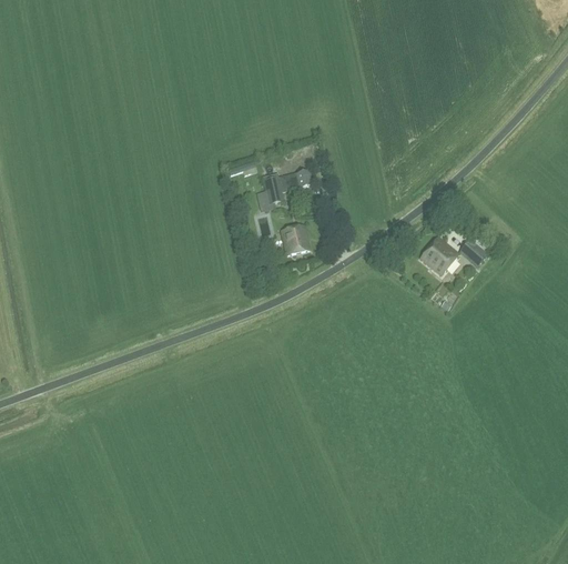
[(296,172),(280,175),(283,190),(298,187),(313,183),(310,169),(296,171),(296,172)]
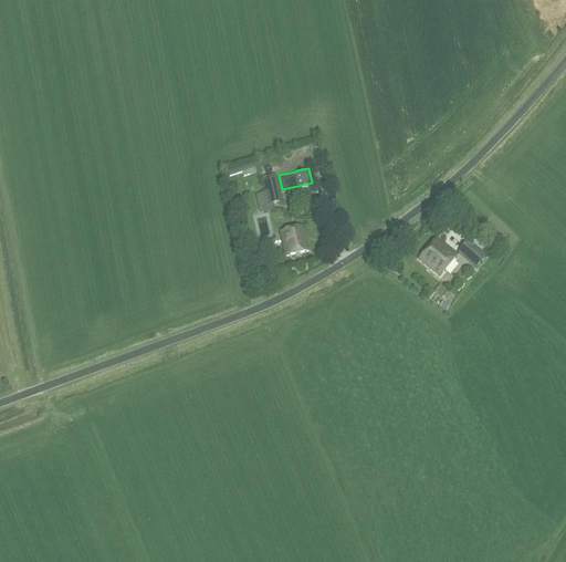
[(279,175),(263,178),(265,188),(268,200),(274,199),(283,197),(282,189),(279,175)]
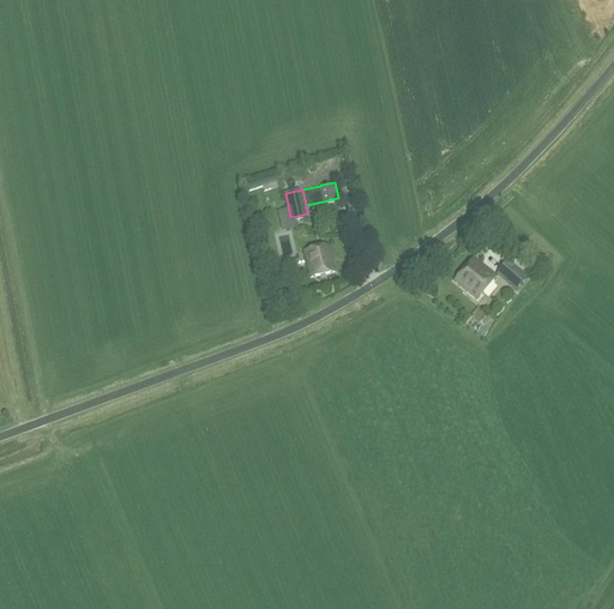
[(311,273),(335,267),(329,242),(305,248),(311,273)]
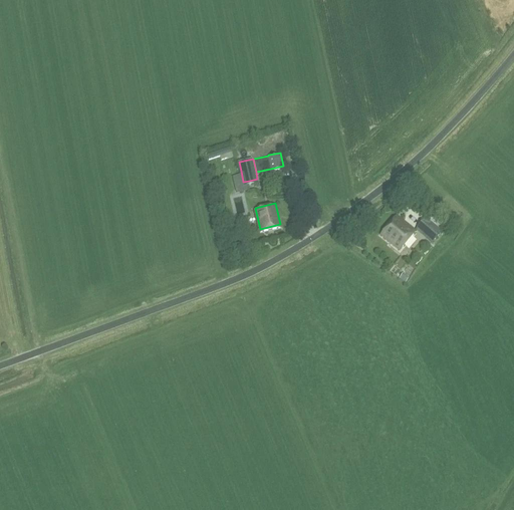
[(403,243),(415,229),(397,214),(381,232),(400,247),(400,246),(404,249),(407,246),(403,243)]
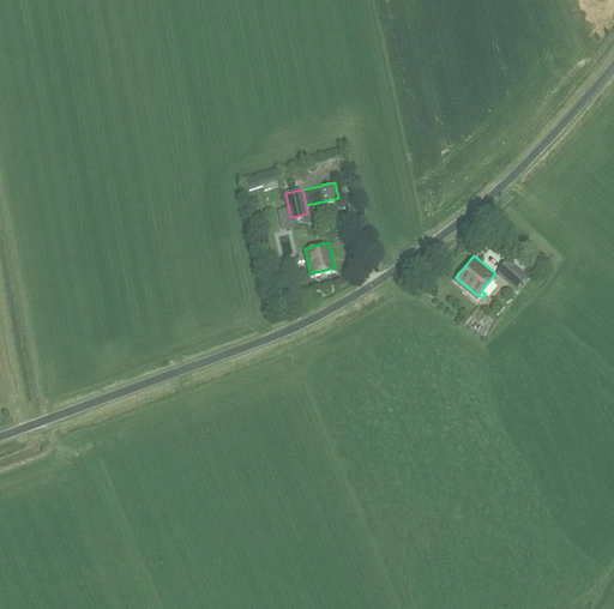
[(495,271),(515,288),(528,272),(509,255),(495,271)]
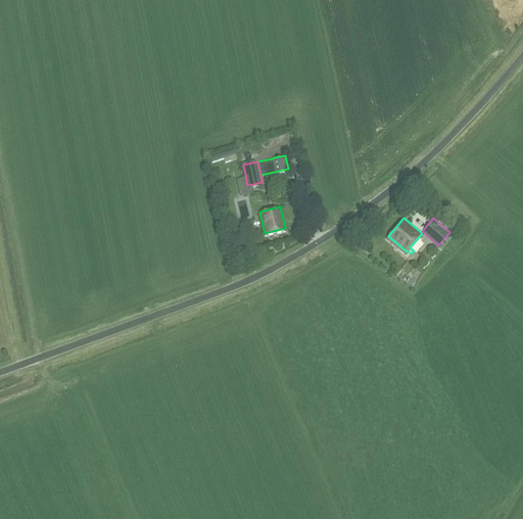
[(447,220),(443,225),(448,228),(452,223),(447,220)]
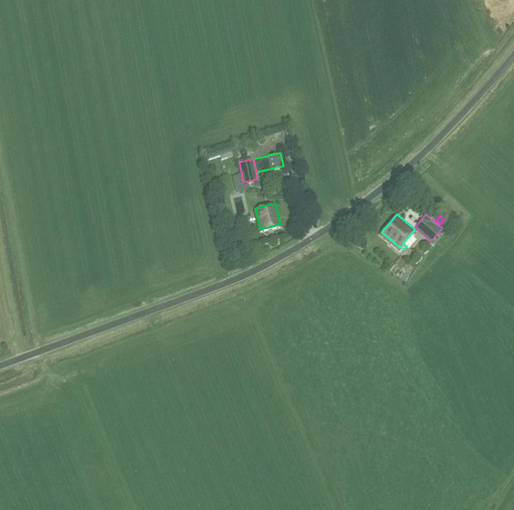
[(434,248),(447,235),(441,230),(429,244),(434,248)]
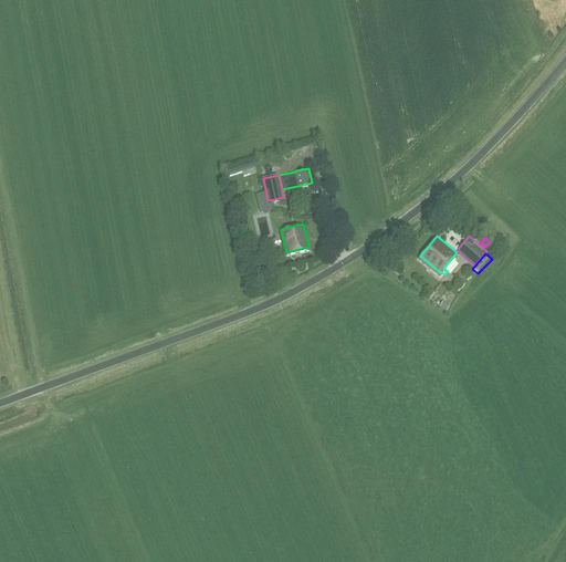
[(443,299),(440,302),(446,308),(450,303),(443,299)]
